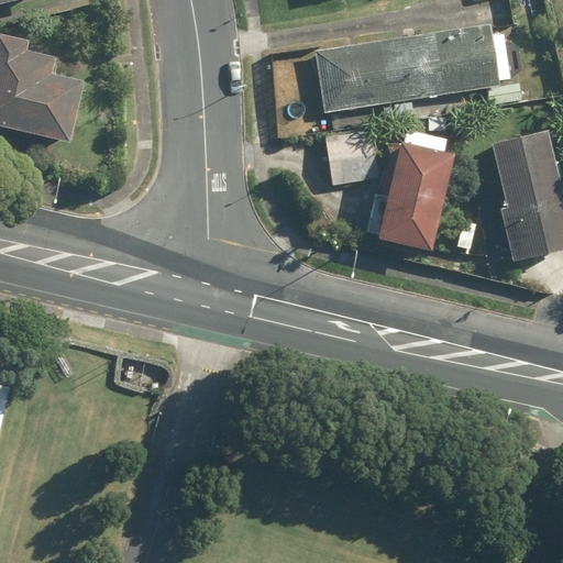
[(493,25),(317,51),(326,112),(384,105),(386,121),(418,117),(415,98),(487,88),(490,106),(525,101),(521,81),(515,83),(508,35),(495,37),(493,25)]
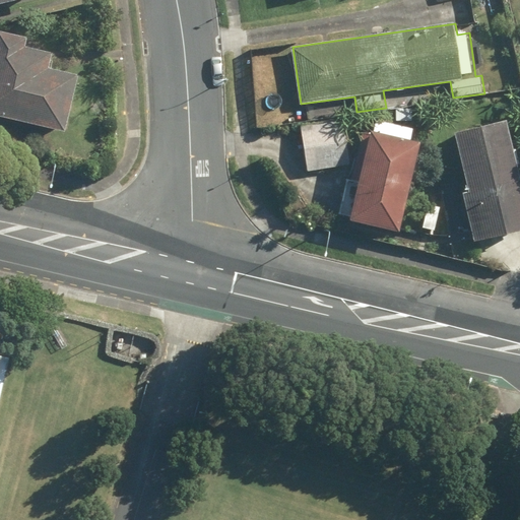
[(0,34),(0,118),(67,133),(79,76),(51,70),(55,54),(27,48),(29,40),(0,34)]
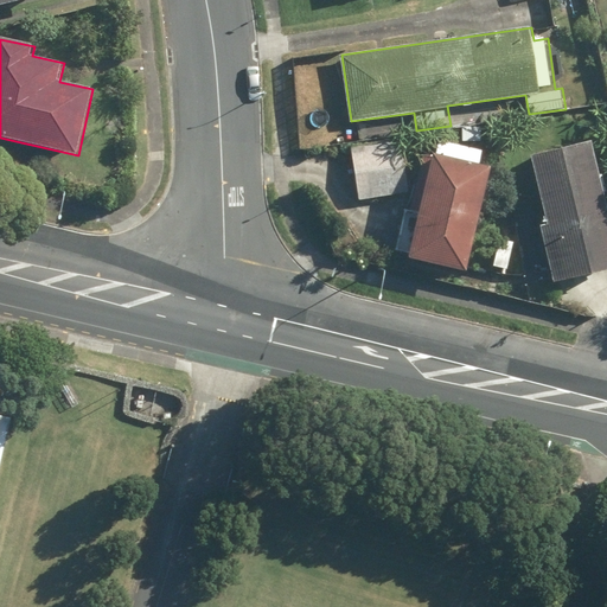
[(402,140),(352,147),(359,198),(409,191),(402,140)]
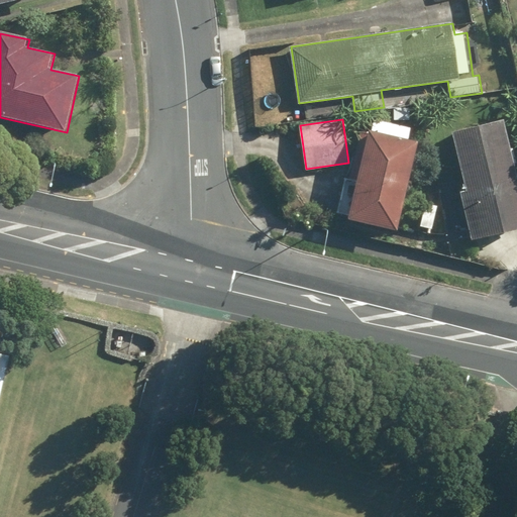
[(373,130),(359,128),(340,217),(400,230),(419,143),(409,141),(412,127),(375,119),(373,130)]
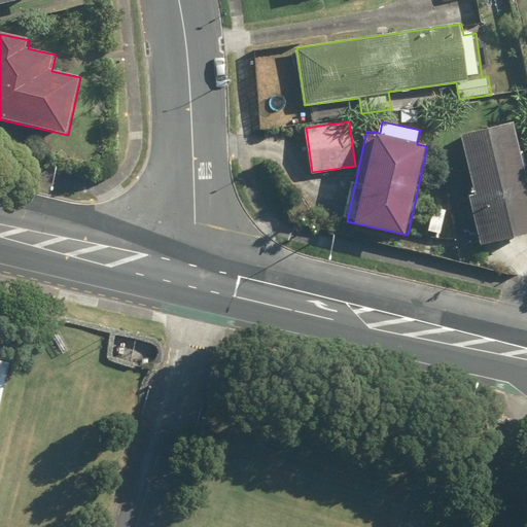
[(476,191),(468,194),(480,245),(526,234),(526,169),(517,121),(462,134),(476,191)]
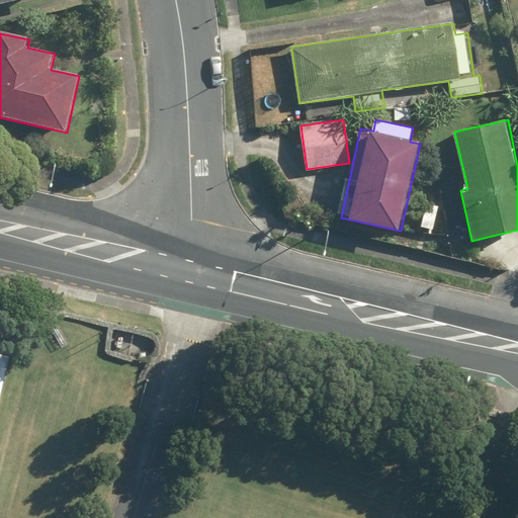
[(0,401),(11,356),(0,353),(0,401)]
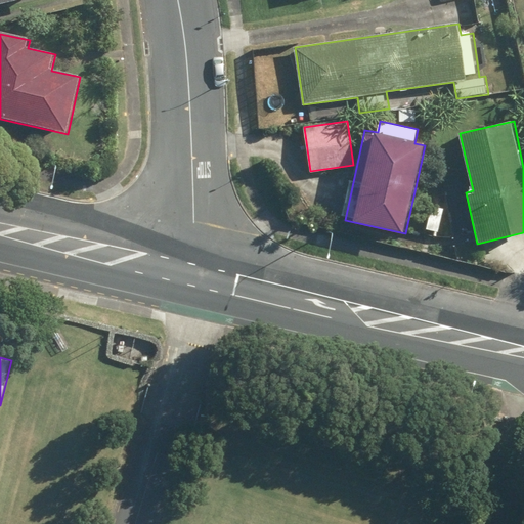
All buildings are outlined.
